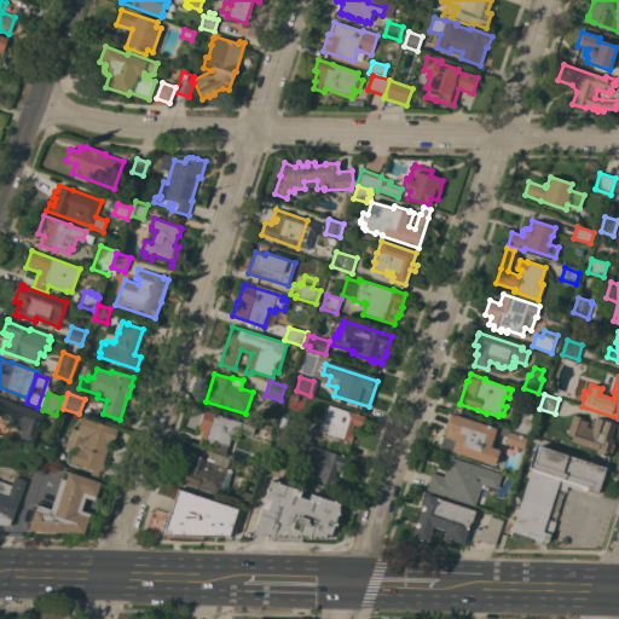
[(0,398),(44,414),(33,443),(19,438),(22,431),(7,426),(10,420),(0,416),(0,398)]
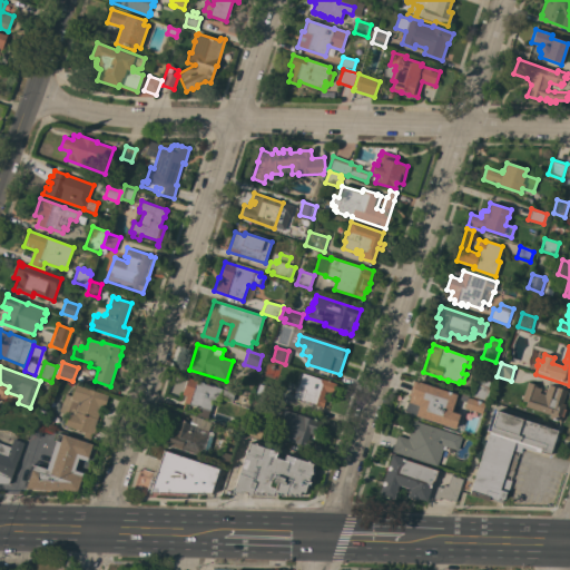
[(297,387),(302,373),(336,383),(330,402),(325,401),(323,406),(310,402),(308,404),(305,403),(306,402),(293,397),(296,387),(297,387)]
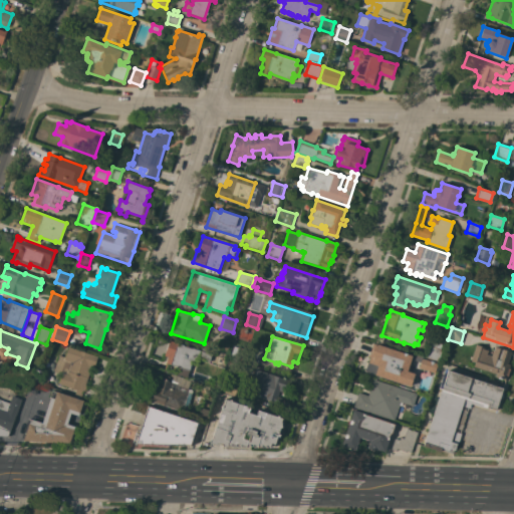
[(431,337),(443,341),(437,360),(424,356),(431,337)]
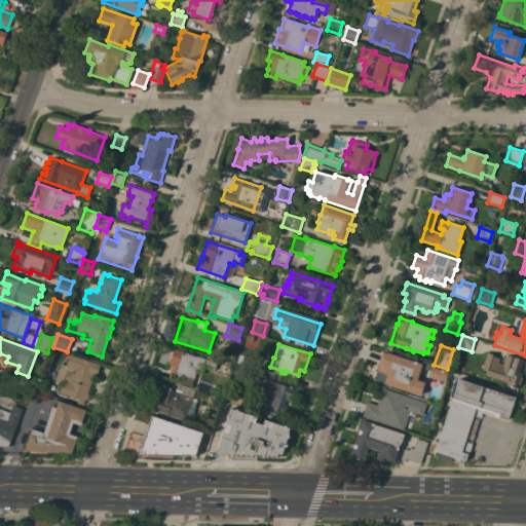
[(188,353),(195,357),(196,355),(205,359),(207,355),(217,360),(214,370),(203,366),(201,372),(196,371),(191,386),(181,383),(184,376),(170,371),(172,366),(167,364),(173,348),(188,353)]
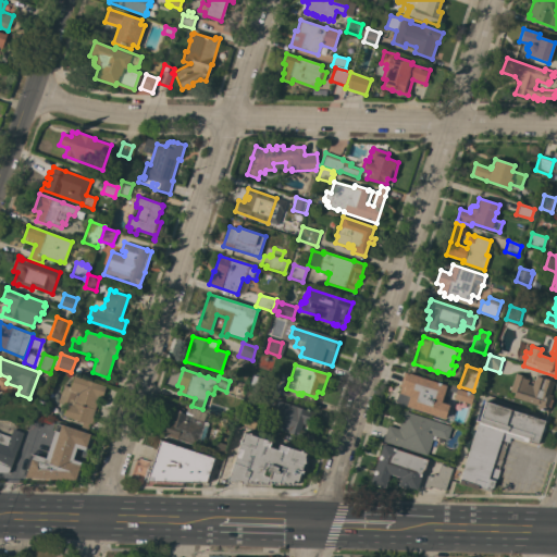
[(449,385),(445,399),(440,398),(433,417),(405,407),(410,390),(401,386),(406,371),(449,385)]
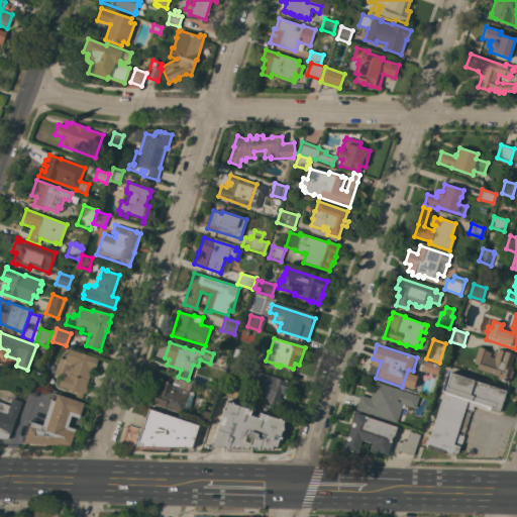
[(479,346),(488,349),(488,351),(491,352),(490,356),(494,357),(496,352),(496,353),(498,348),(514,354),(510,367),(513,367),(512,371),(513,372),(510,379),(508,383),(498,379),(499,376),(476,369),(478,365),(473,364),(479,346)]
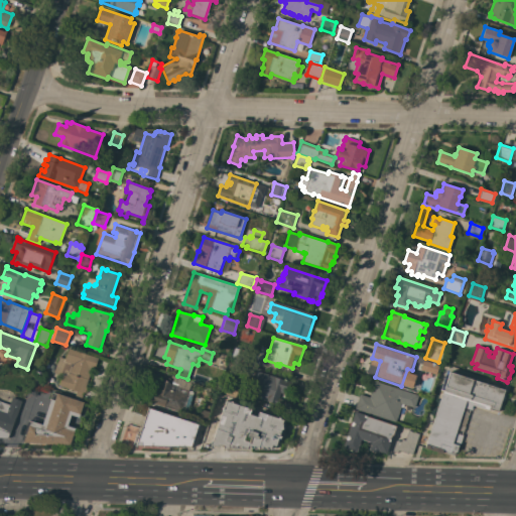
[(98,358),(94,371),(91,370),(86,387),(87,387),(85,392),(84,392),(84,393),(83,393),(81,398),(75,396),(76,391),(58,385),(61,375),(53,372),(58,357),(65,359),(68,348),(98,358)]
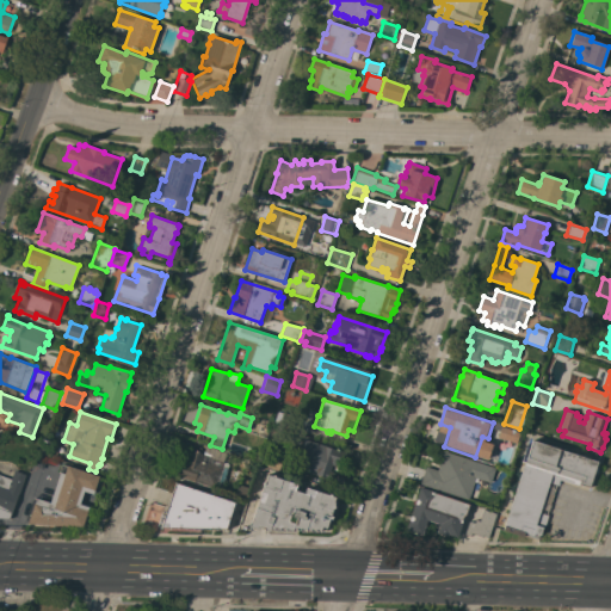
[(290,429),(279,425),(279,424),(275,423),(278,412),(295,415),(290,429)]
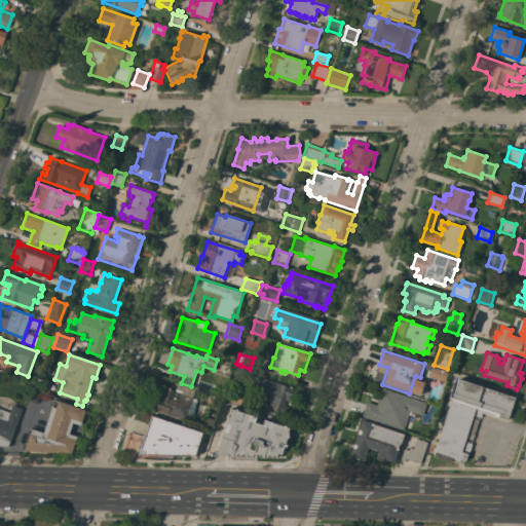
[(42,373),(50,376),(48,382),(51,383),(47,395),(36,390),(40,379),(42,373)]
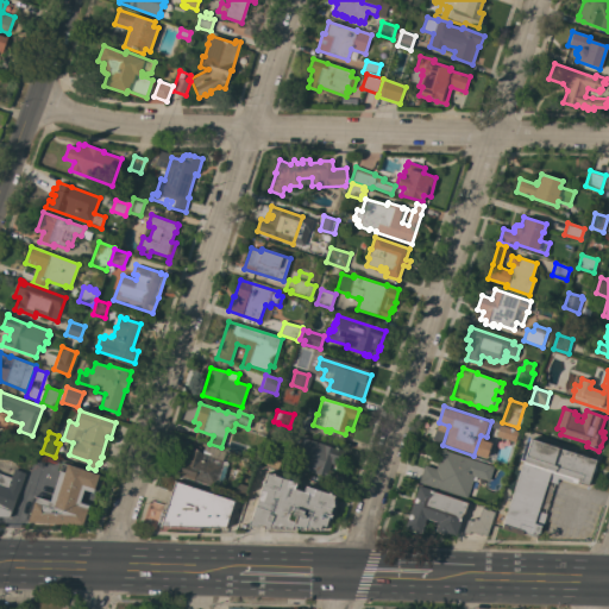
[(334,472),(333,479),(295,466),(303,438),(346,452),(343,462),(337,463),(333,464),(331,463),(328,470),(334,472)]
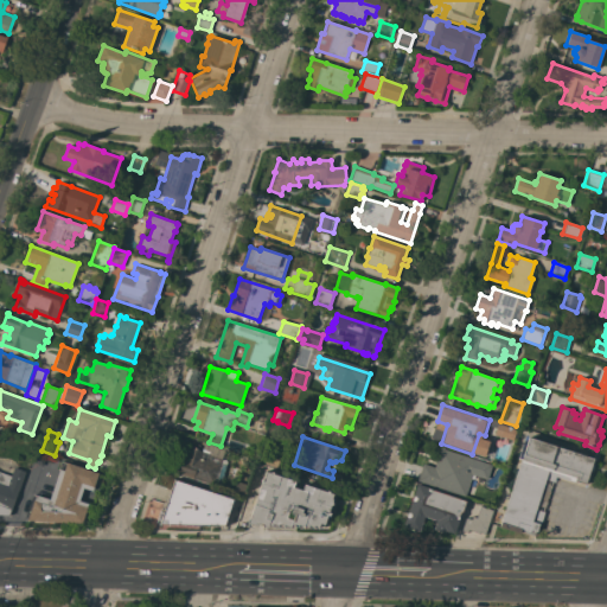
[(537,531),(536,531),(535,536),(521,531),(519,534),(500,526),(529,438),(594,459),(592,464),(594,464),(593,471),(590,470),(586,484),(572,479),(570,481),(556,477),(541,524),(540,524),(537,531)]
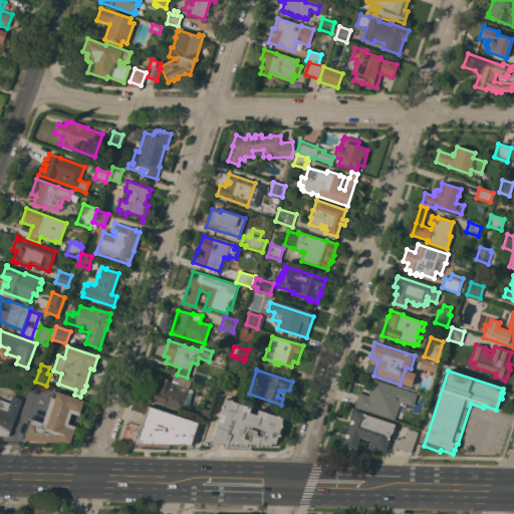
[(148,402),(153,388),(155,383),(159,384),(161,378),(171,381),(173,374),(191,380),(187,392),(192,394),(185,414),(148,402)]
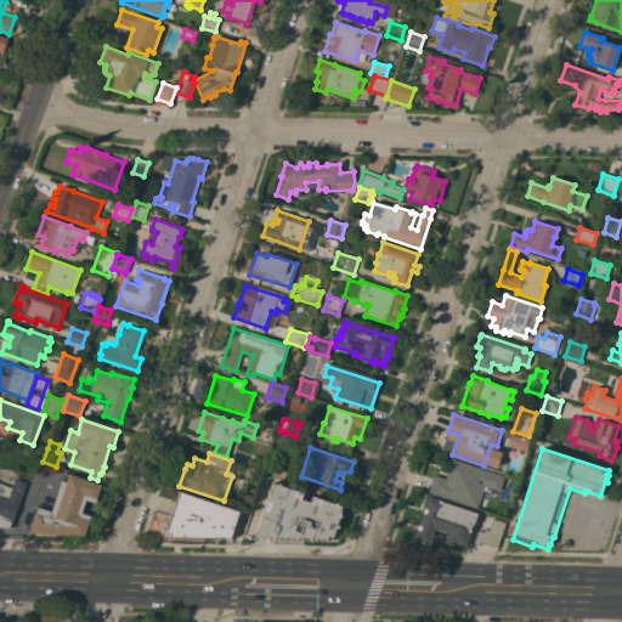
[(445,479),(452,459),(504,476),(499,491),(484,486),(476,509),(428,493),(434,475),(445,479)]
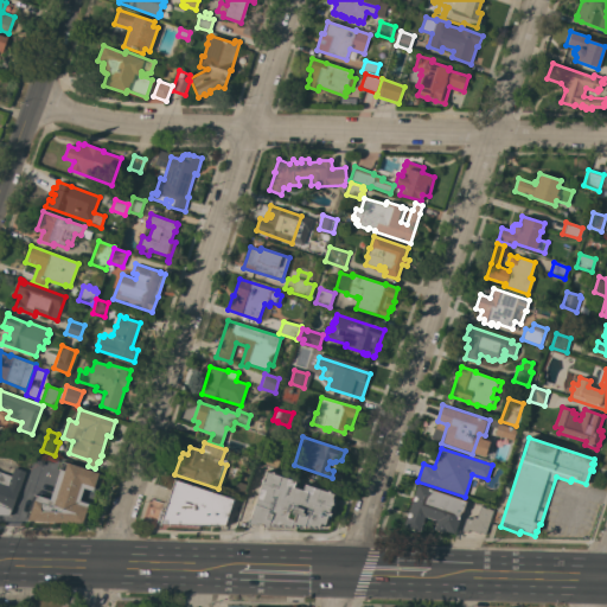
[(278,467),(264,462),(268,449),(281,454),(278,467)]
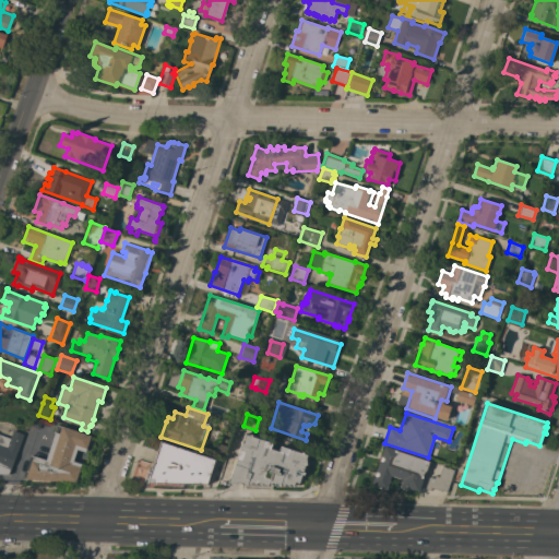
[(43,420),(39,429),(34,427),(37,418),(43,420)]
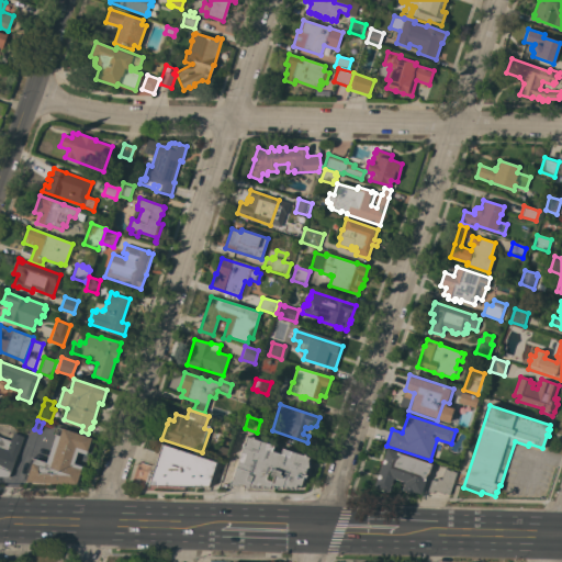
[(76,485),(25,482),(31,465),(29,464),(31,459),(33,460),(34,458),(45,462),(55,435),(59,436),(62,428),(91,438),(86,454),(77,451),(72,463),(81,467),(76,485)]
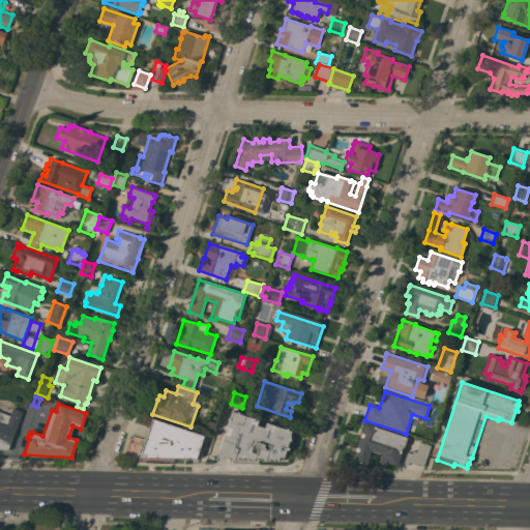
[(12,408),(22,412),(8,450),(0,449),(0,411),(9,415),(12,408)]
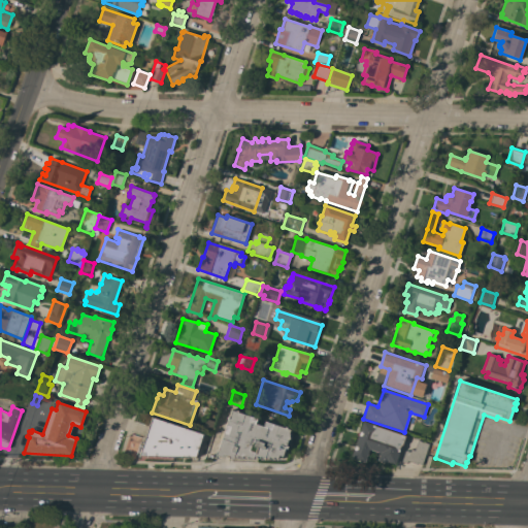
[(283,457),(278,456),(277,459),(273,457),(272,459),(268,457),(268,459),(265,457),(264,458),(260,457),(259,458),(253,456),(253,459),(246,457),(246,458),(242,456),(241,458),(237,456),(236,458),(233,457),(233,459),(228,457),(228,458),(227,459),(225,458),(225,456),(223,456),(222,458),(216,455),(227,419),(227,418),(227,417),(228,416),(229,417),(231,410),(235,411),(235,410),(237,410),(237,411),(237,413),(257,419),(255,424),(263,426),(265,421),(284,428),(285,427),(286,427),(287,428),(290,430),(289,434),(290,434),(289,436),(289,437),(290,437),(290,438),(289,439),(288,439),(286,446),(283,457)]
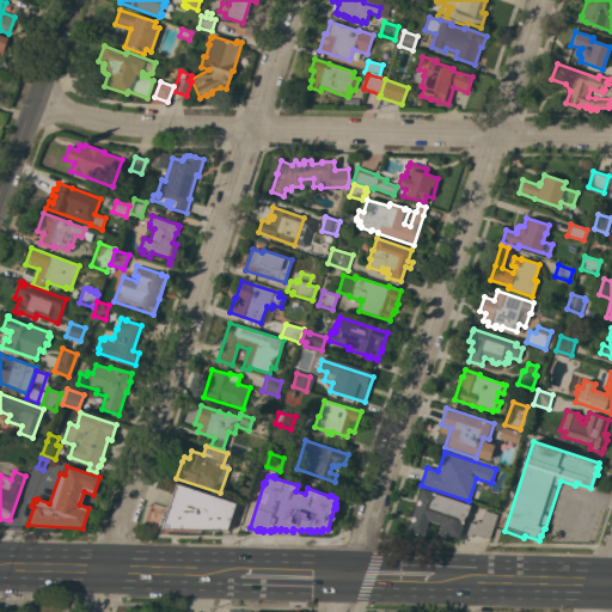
[(161,530),(176,484),(236,503),(226,531),(161,530)]
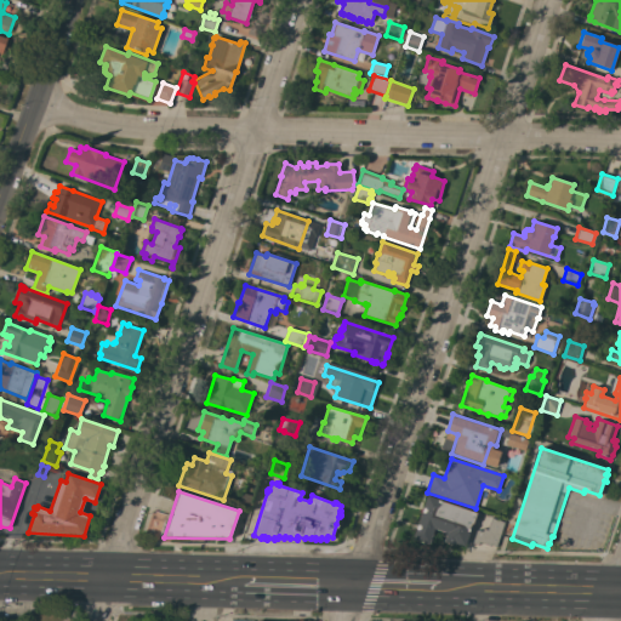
[(252,495),(249,507),(239,505),(243,493),(252,495)]
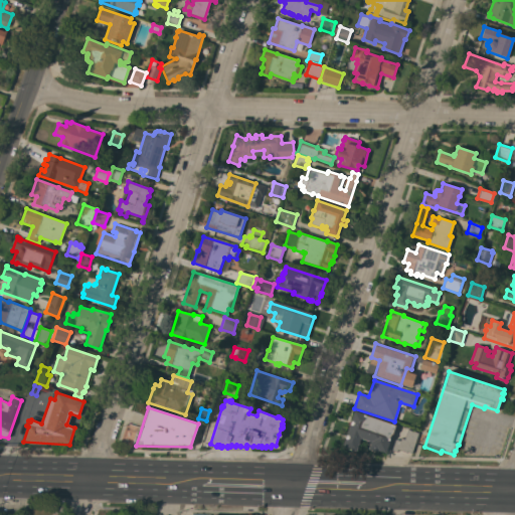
[(392,435),(390,435),(389,439),(385,453),(378,451),(377,453),(367,449),(370,442),(360,439),(355,452),(342,447),(354,410),(363,413),(363,414),(395,425),(392,435)]
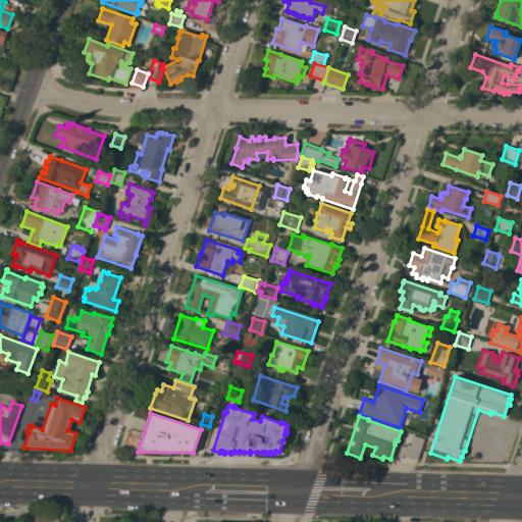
[(424,438),(417,459),(412,458),(412,459),(403,456),(402,458),(397,457),(401,446),(402,446),(405,447),(406,444),(410,446),(413,435),(424,438)]
